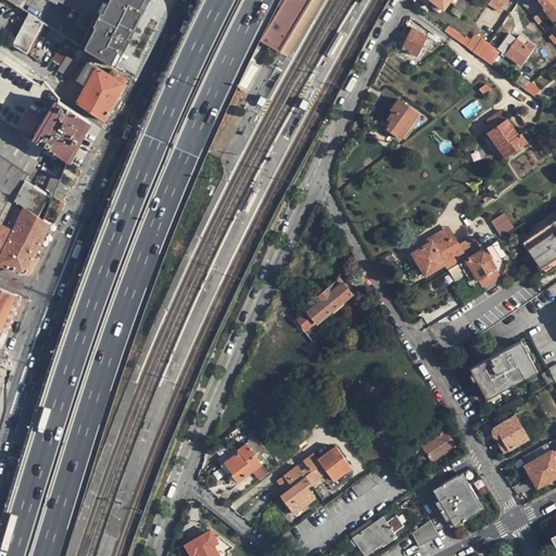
[(49,0),(54,2),(54,0),(55,0),(96,21),(104,5),(108,0),(49,0)]
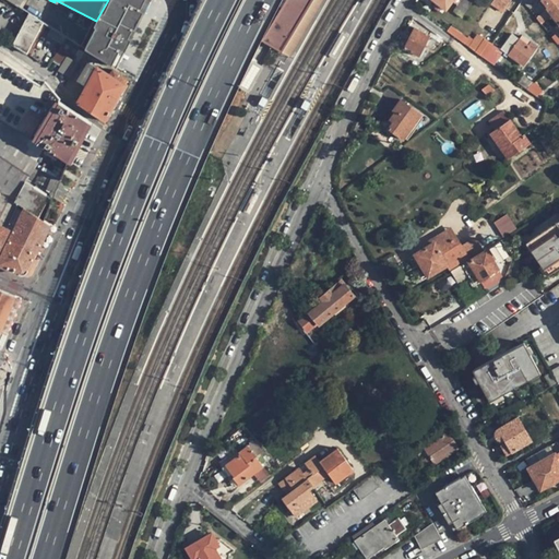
[(96,21),(81,45),(119,69),(154,0),(108,0),(105,6),(96,21)]
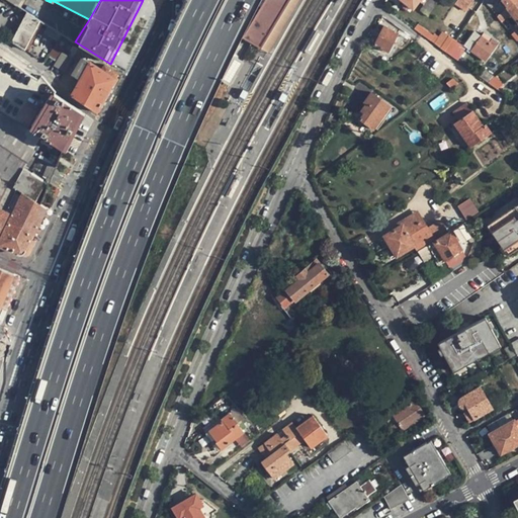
[(263,0),(245,41),(275,56),(299,0),(263,0)]
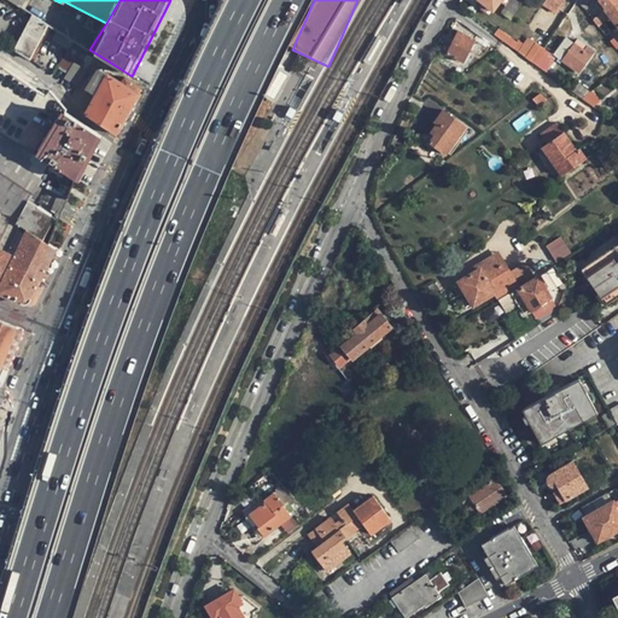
[(488,7),(493,11),(499,3),(500,0),(478,0),(482,3),(478,7),(484,12),(488,7)]
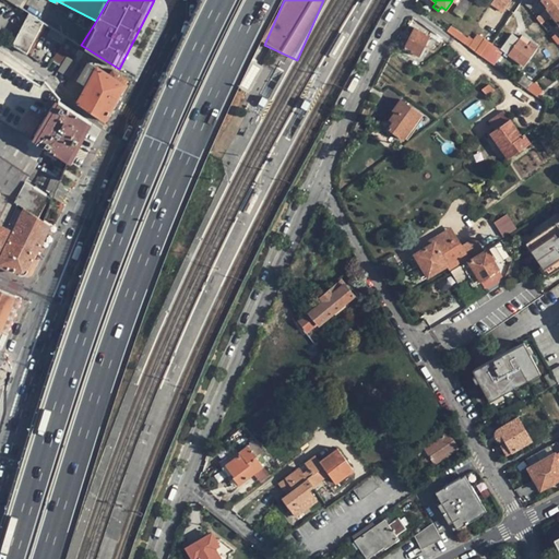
[(558,0),(539,0),(548,10),(552,15),(558,24),(558,0)]
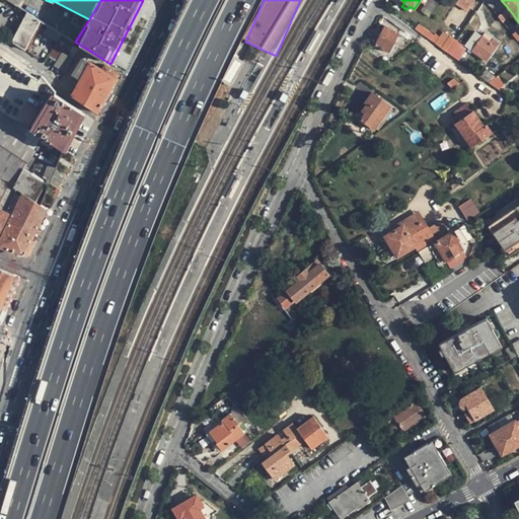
[(499,17),(503,22),(513,14),(509,9),(499,17)]
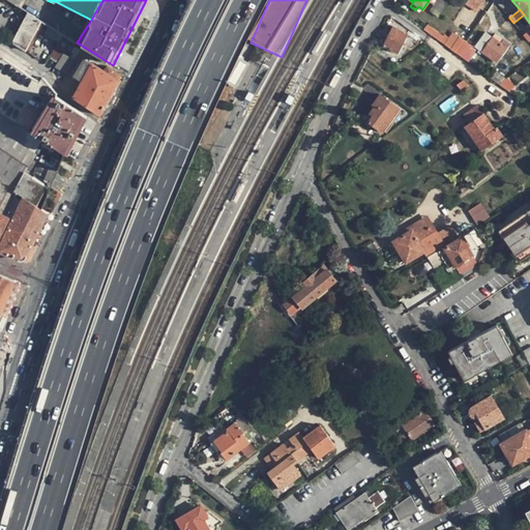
[(25,50),(39,21),(26,12),(11,42),(25,50)]
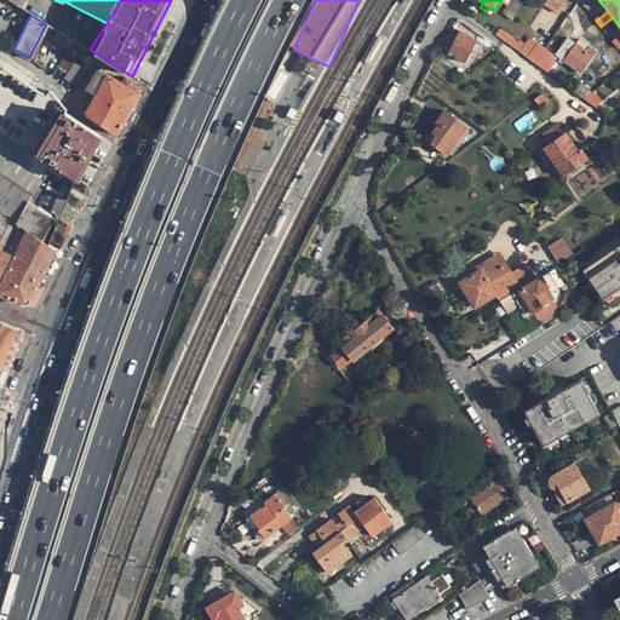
[(515,41),(499,29),(495,35),(511,46),(515,41)]
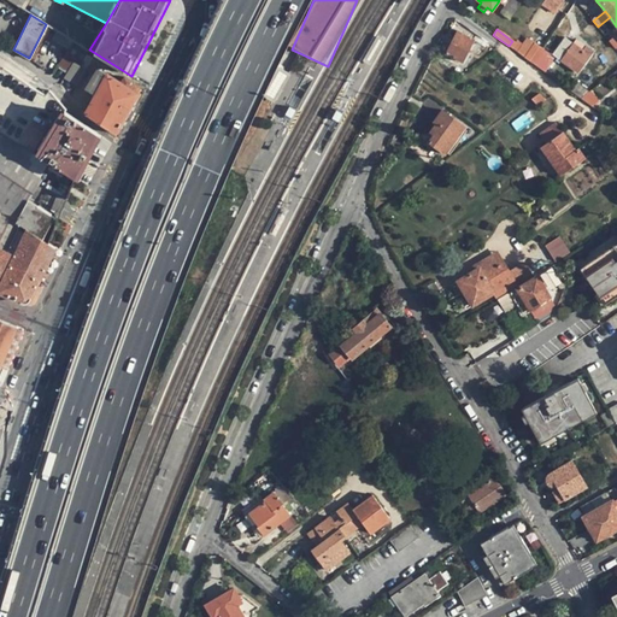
[(446,54),(459,31),(457,30),(445,54),(446,54)]
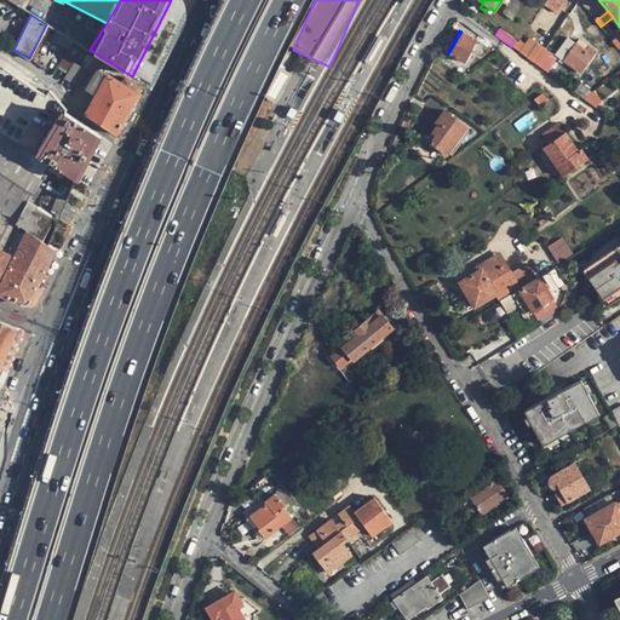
[(389,35),(383,32),(367,61),(373,64),(389,35)]
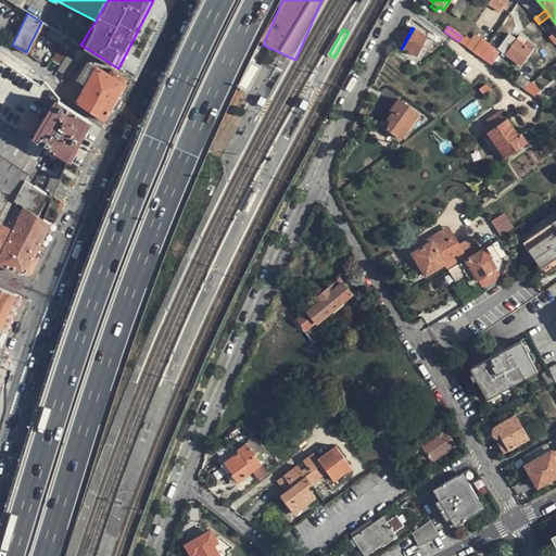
[(427,36),(414,28),(402,49),(416,57),(427,36)]
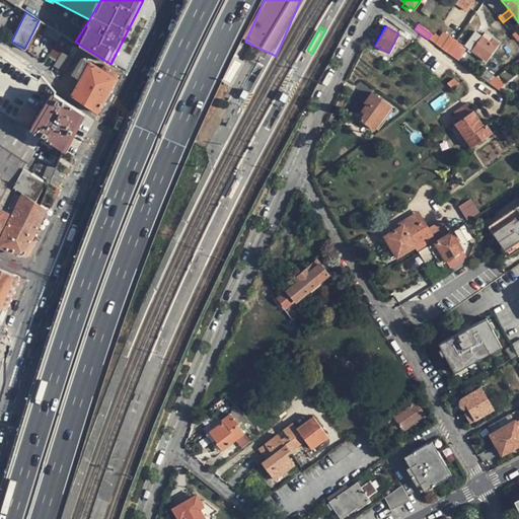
[(490,42),(482,36),(475,31),(465,47),(486,61),(498,43),(492,39),(490,42)]
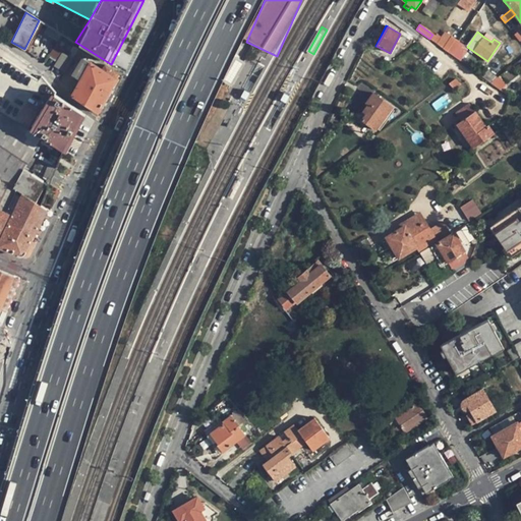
[(450,54),(458,42),(445,33),(442,38),(437,35),(431,41),(450,54)]
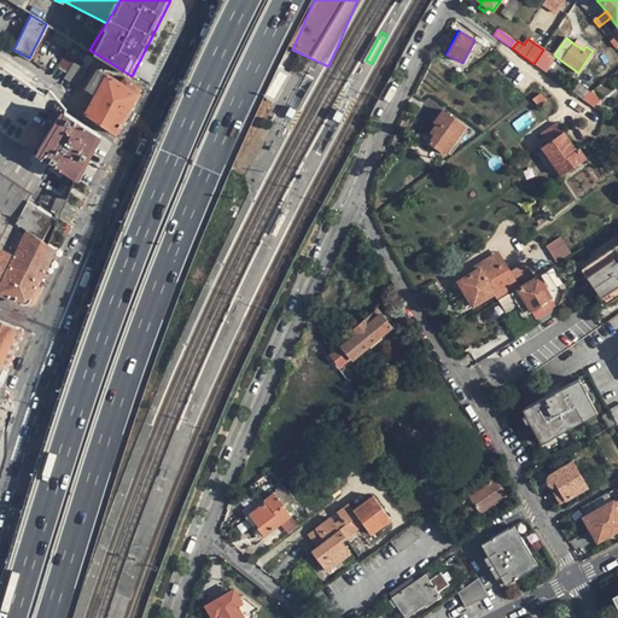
[(576,40),(573,44),(583,50),(586,46),(576,40)]
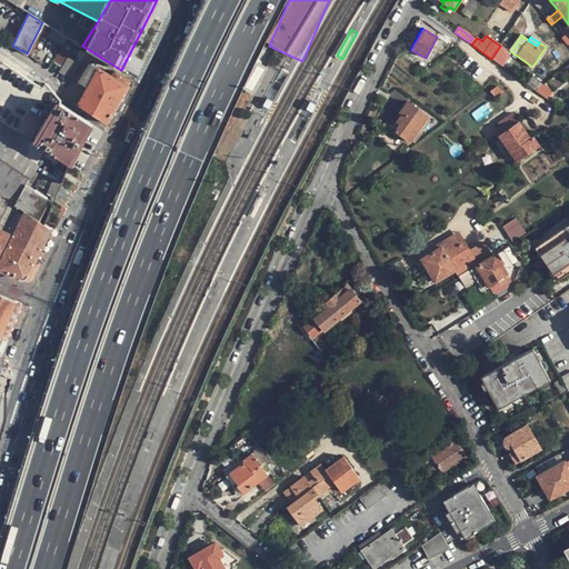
[(80,49),(82,47),(67,38),(52,60),(62,66),(68,57),(79,63),(86,53),(80,49)]
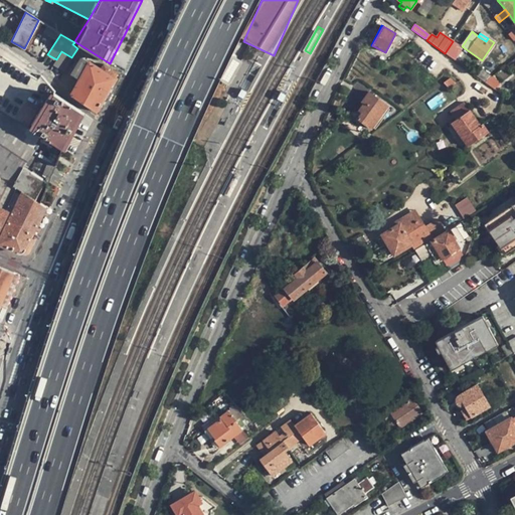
[(461,47),(453,41),(445,53),(453,58),(461,47)]
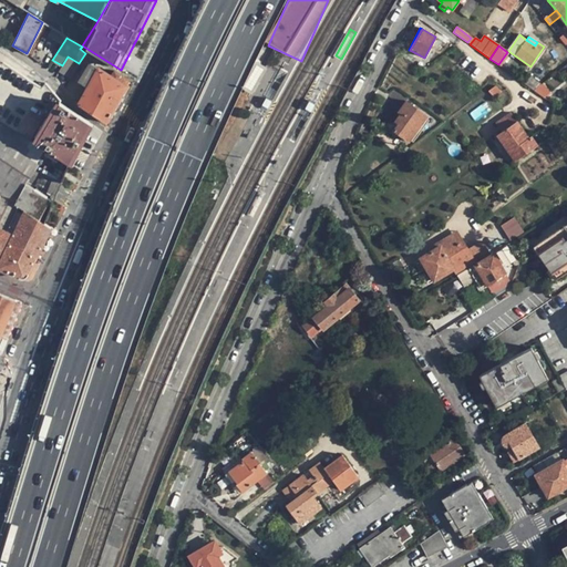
[(42,79),(8,54),(0,69),(0,121),(43,147),(69,163),(90,123),(60,103),(60,101),(42,79)]
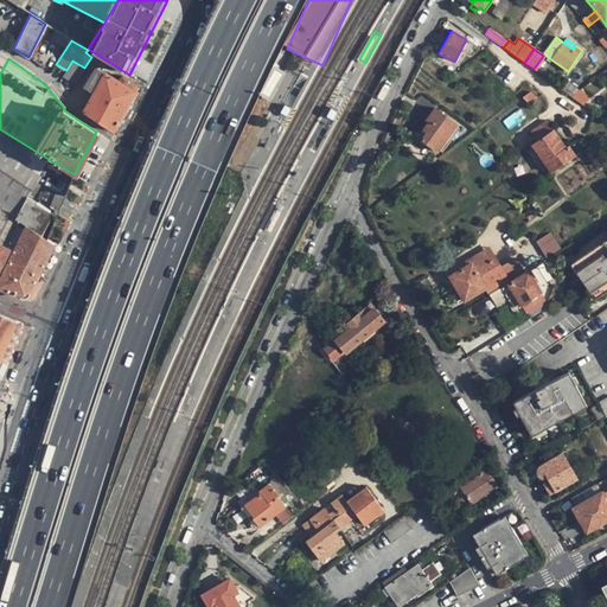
[(75,84),(84,68),(72,61),(66,70),(63,76),(75,84)]
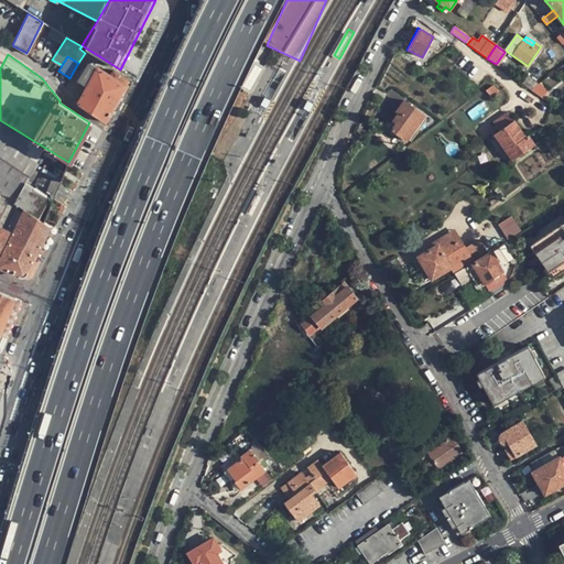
[(109,76),(85,60),(80,66),(84,68),(77,80),(87,87),(77,105),(105,122),(125,85),(123,84),(127,78),(114,71),(109,76)]
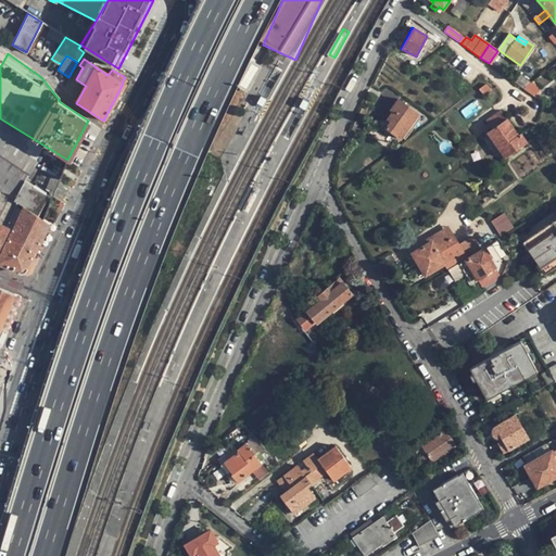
[(532,96),(539,91),(532,83),(526,87),(532,96)]
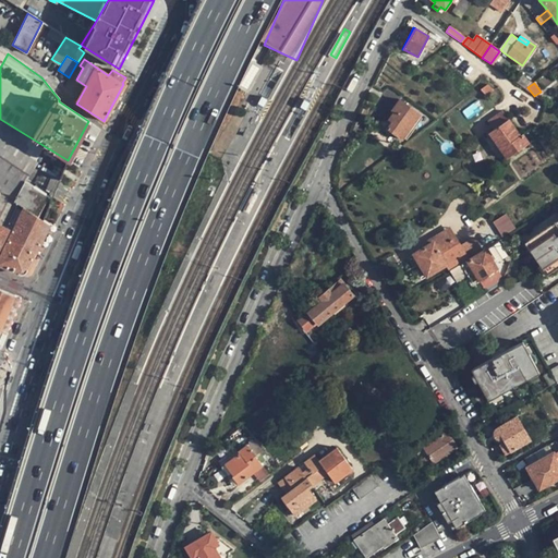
[(493,92),(488,85),(482,89),(486,96),(493,92)]
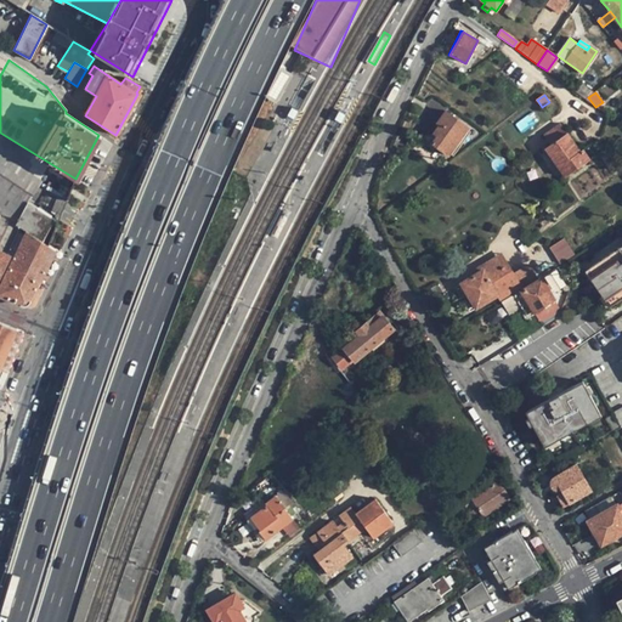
[(295,109),(292,107),(288,116),(294,119),(299,111),(295,109)]
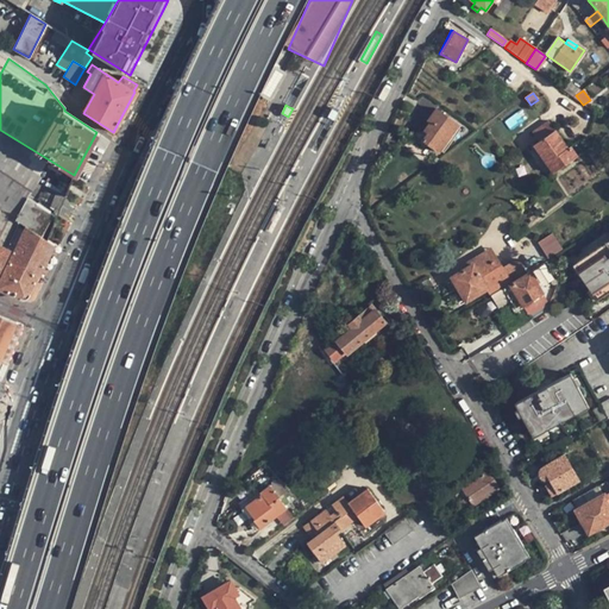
[(336,111),(332,110),(327,117),(331,119),(334,120),(338,113),(336,111)]
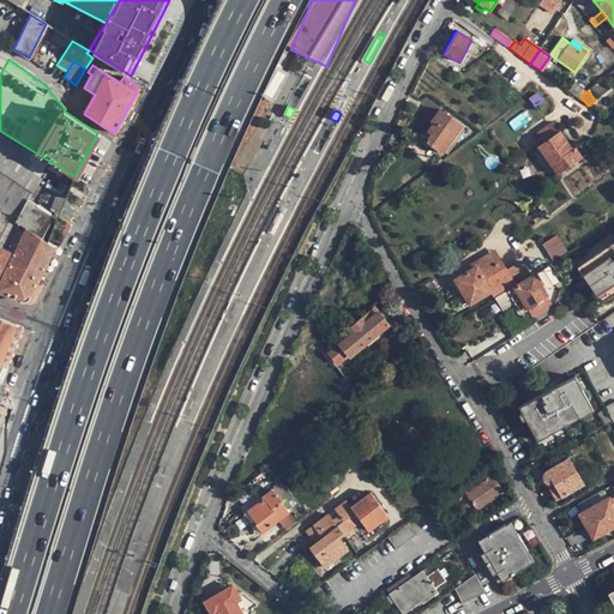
[(462,126),(439,110),(431,121),(432,122),(427,131),(431,133),(426,142),(443,154),(462,126)]
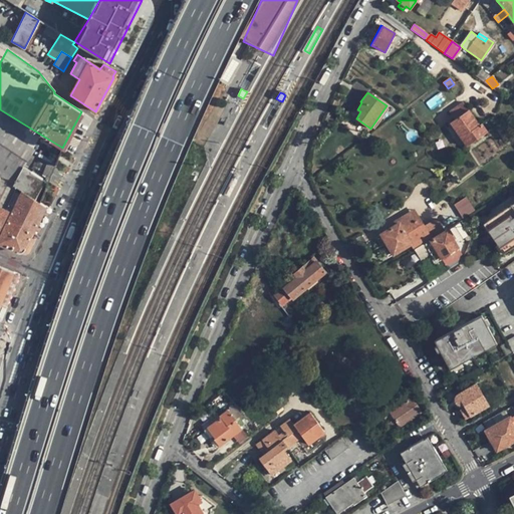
[(479,125),(463,102),(449,111),(455,118),(450,122),(467,146),(487,133),(481,123),(479,125)]
